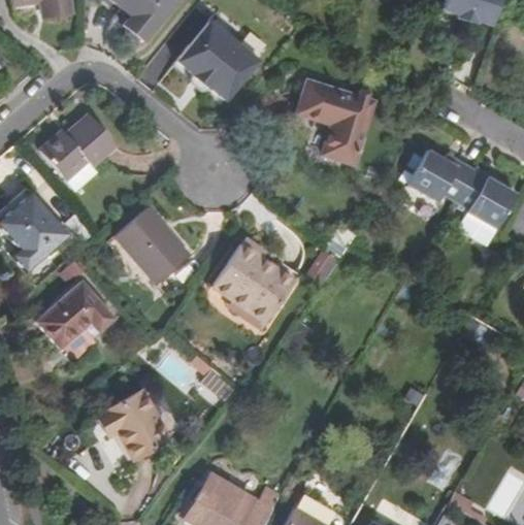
[(50,1),(52,18),(72,15),(70,0),(12,0),(13,4),(40,2),(50,1)]
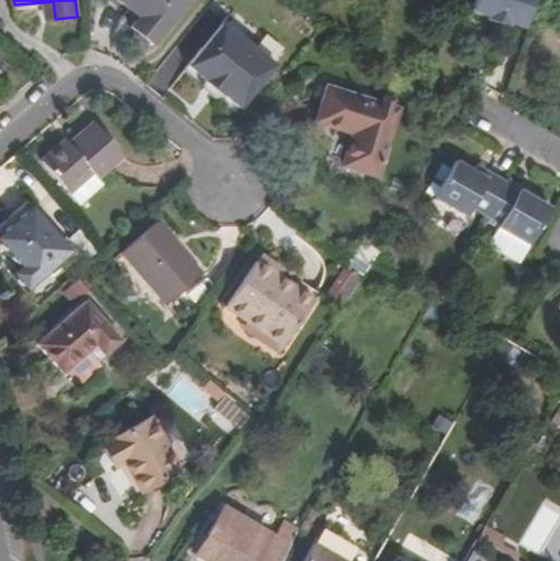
[(124,0),(139,10),(129,24),(161,45),(191,0),(124,0)]
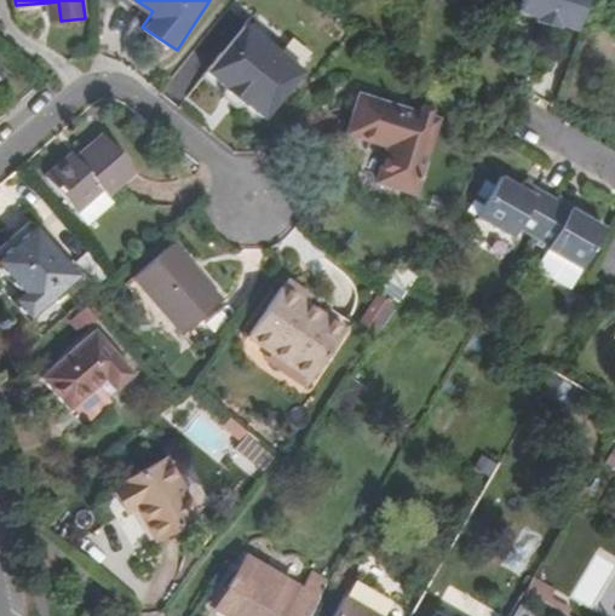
[(559,24),(579,30),(588,0),(524,0),(521,11),(540,17),(539,22),(558,29),(559,24)]
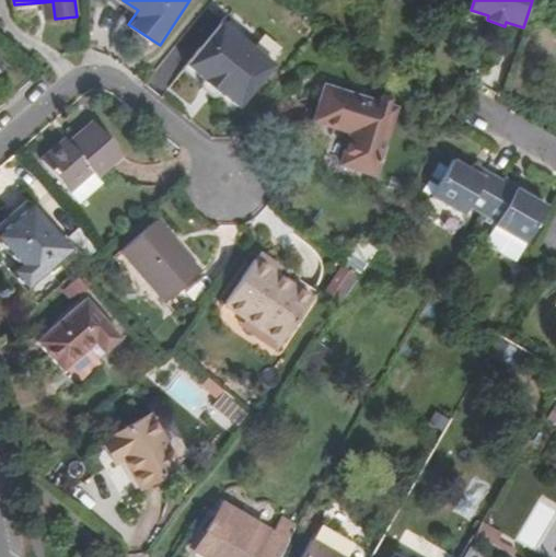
[(53,1),(43,2),(46,20),(55,19),(53,1)]
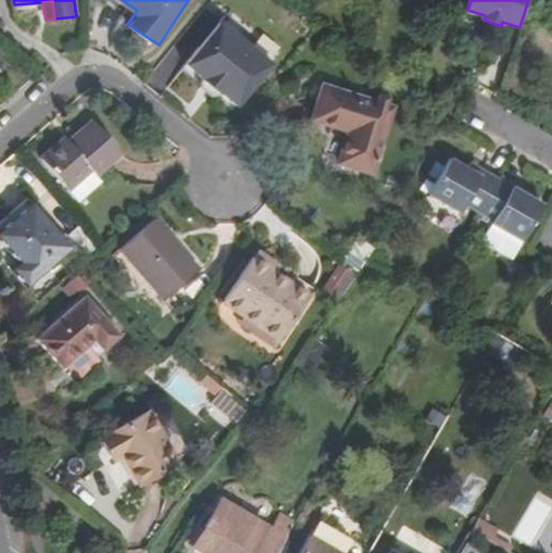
[(221,16),(188,70),(246,105),(278,52),(221,16)]
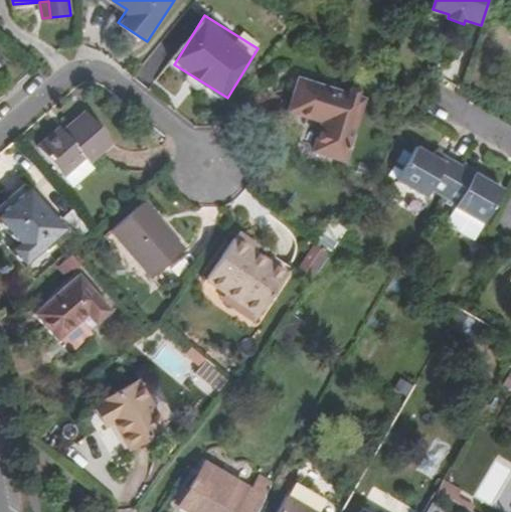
[(314,151),(343,161),(363,100),(299,79),(289,111),(323,122),(314,151)]
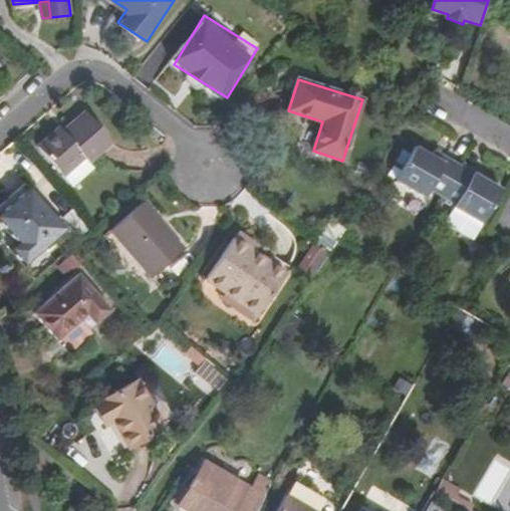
[(40,145),(63,172),(85,152),(90,158),(112,139),(87,107),(72,120),(74,124),(67,131),(63,125),(40,145)]
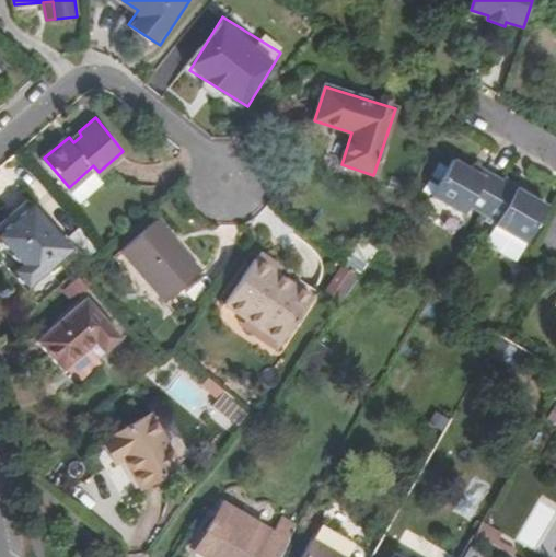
[(462,213),(467,205),(498,221),(487,242),(518,259),(547,205),(472,162),(468,166),(453,158),(431,196),(462,213)]
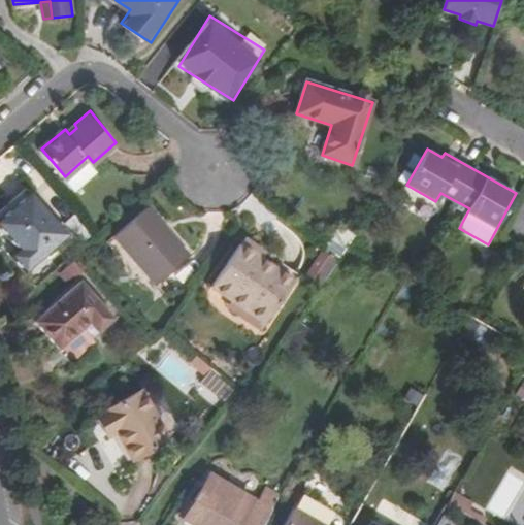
[(98,168),(93,162),(88,156),(65,176),(74,188),(98,168)]
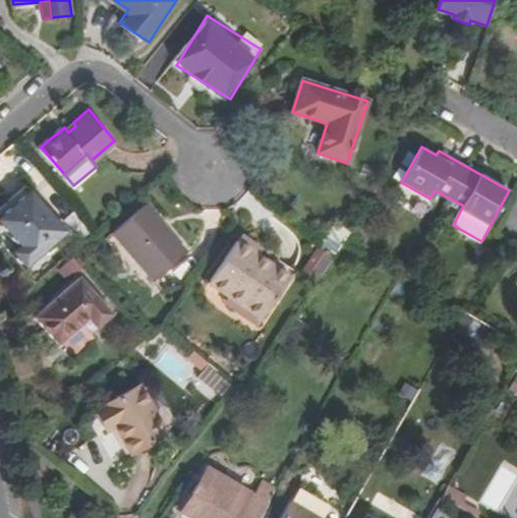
[(0,211),(0,225),(15,243),(8,249),(23,268),(67,230),(30,186),(0,211)]
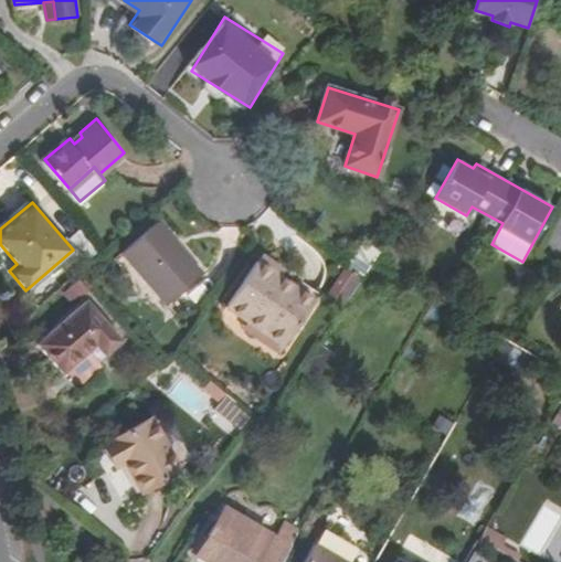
[(125,253),(169,304),(204,273),(160,223),(125,253)]
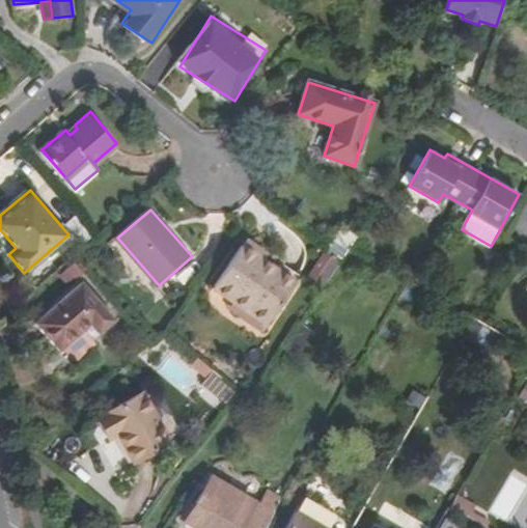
[(331,255),(345,229),(341,227),(326,251),(331,255)]
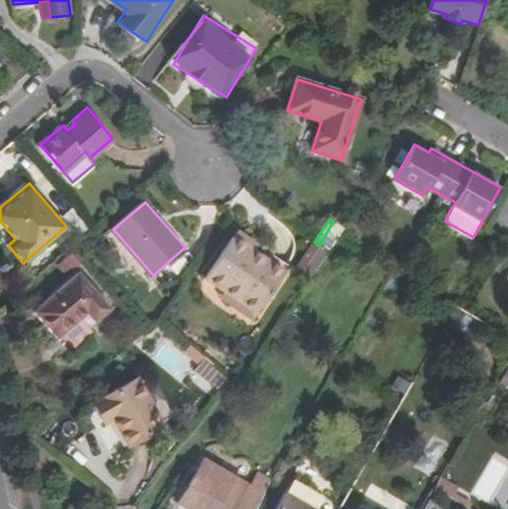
[(343,228),(333,221),(319,246),(327,253),(340,234),(343,228)]
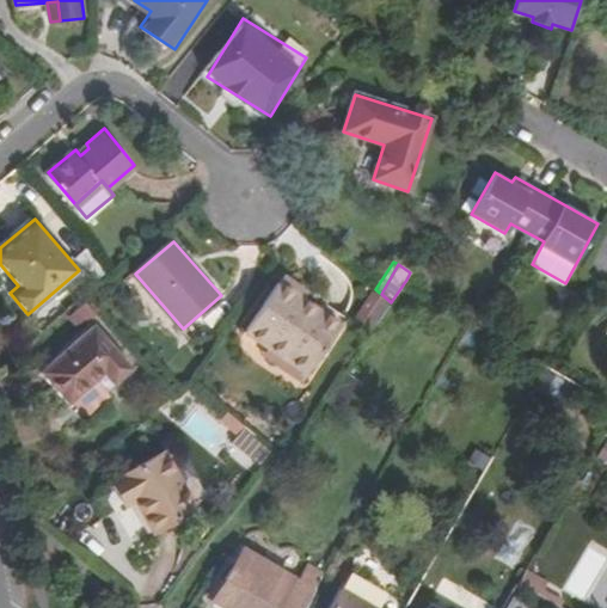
[(293,363),(288,370),(307,384),(347,327),(286,283),(252,333),(273,349),(293,363)]
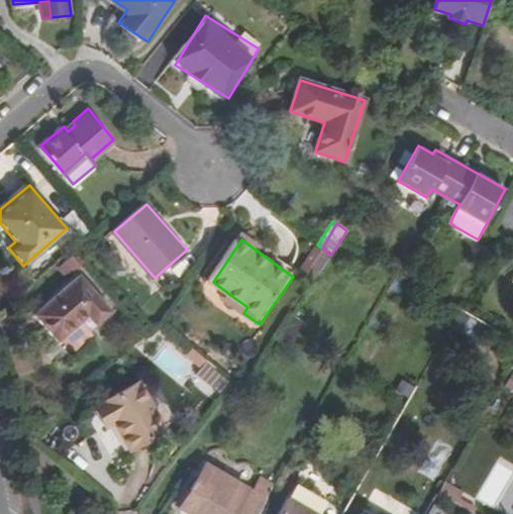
[(61,343),(90,318),(98,327),(114,313),(84,277),(37,316),(61,343)]
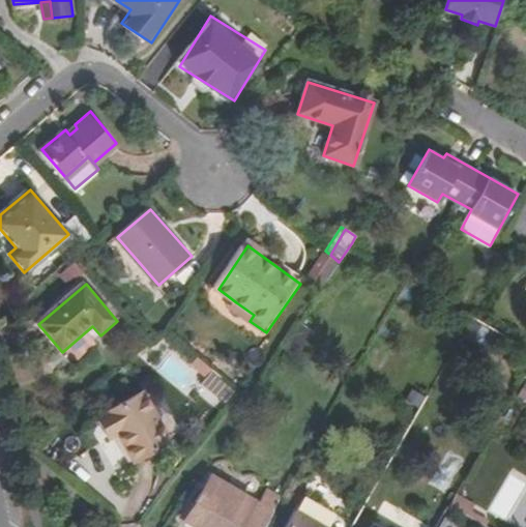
[(232,309),(250,321),(254,315),(236,302),(232,309)]
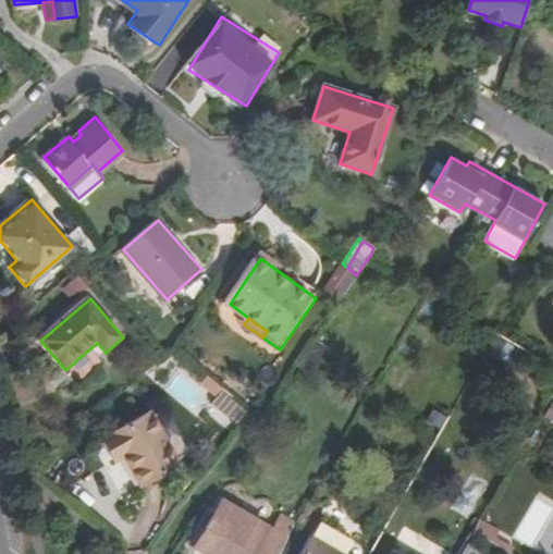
[(235,398),(209,377),(204,384),(230,405),(235,398)]
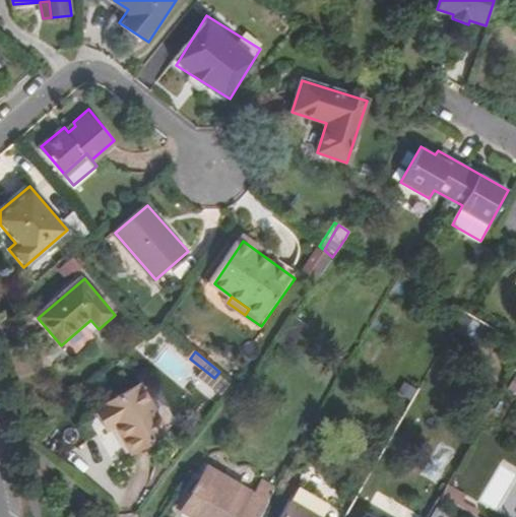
[(105,432),(114,427),(131,453),(167,431),(136,383),(92,412),(105,432)]
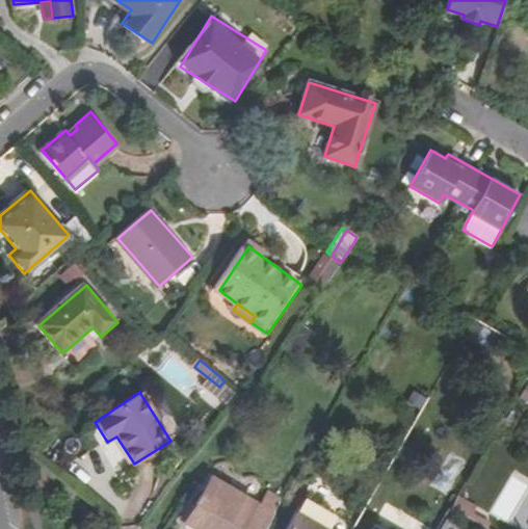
[(267,528),(278,512),(214,475),(189,520),(204,528),(267,528)]
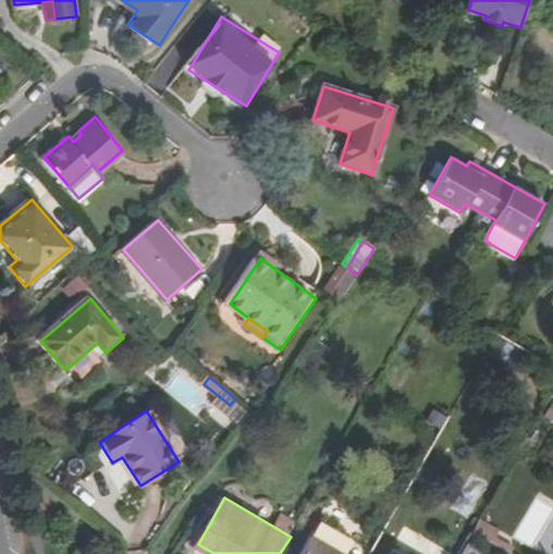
[(344,553),(349,546),(347,536),(330,526),(319,529),(314,538),(310,536),(299,553),(344,553)]
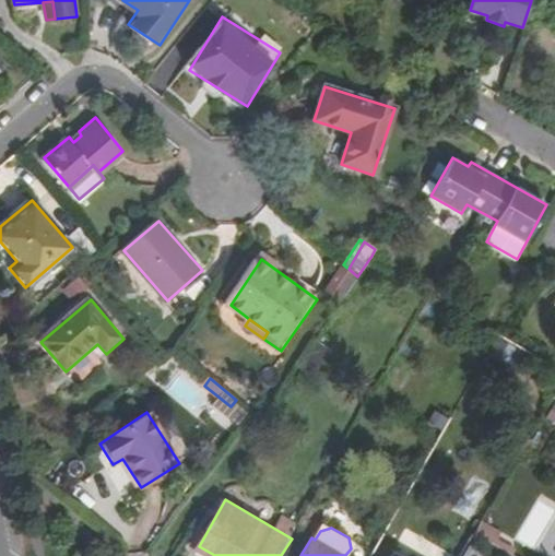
[(467,555),(485,555),(488,553),(474,544),(467,555)]
